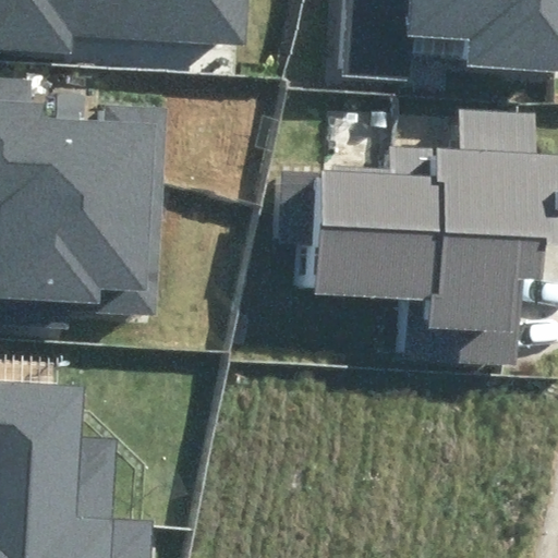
[(0,0),(0,48),(74,52),(74,35),(245,44),(247,0),(0,0)]
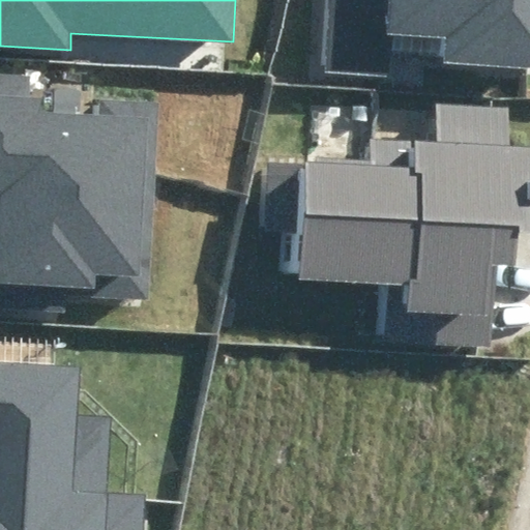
[(447,37),(445,66),(529,69),(529,0),(339,0),(335,70),(389,74),(391,34),(447,37)]
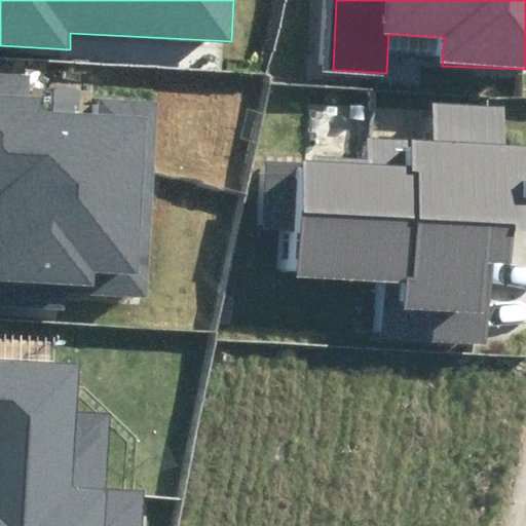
[(0,289),(149,296),(158,104),(102,101),(101,116),(43,113),(44,100),(33,100),(34,74),(0,72),(0,289)]
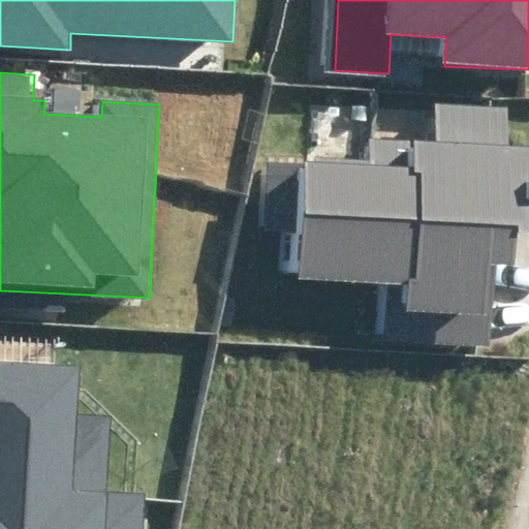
[(303,231),(301,280),(389,283),(386,338),(493,342),(496,263),(516,263),(517,232),(528,232),(528,149),(507,148),(508,112),(435,109),(434,144),(371,141),(370,168),(261,164),(259,229),(303,231)]
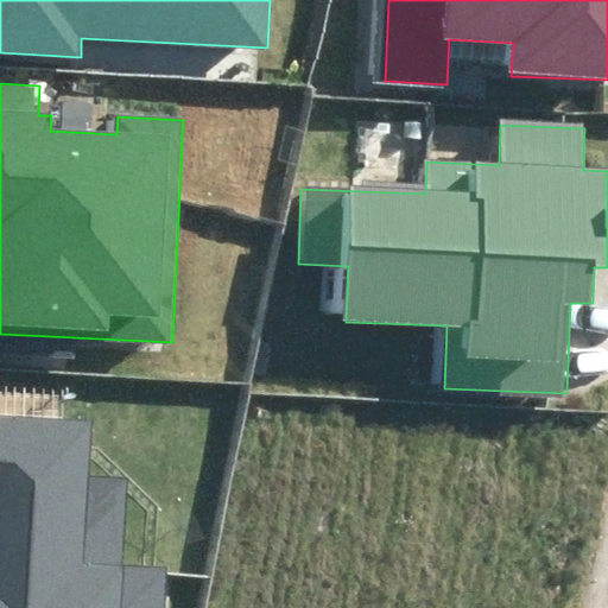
[(0,607),(164,607),(165,568),(122,567),(126,474),(88,473),(89,419),(0,415),(0,607)]
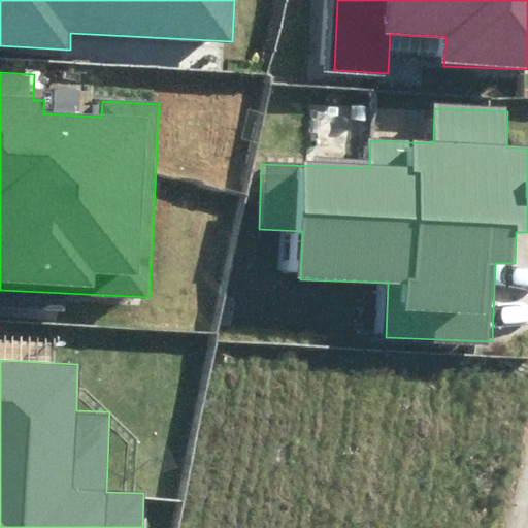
All buildings are outlined.
